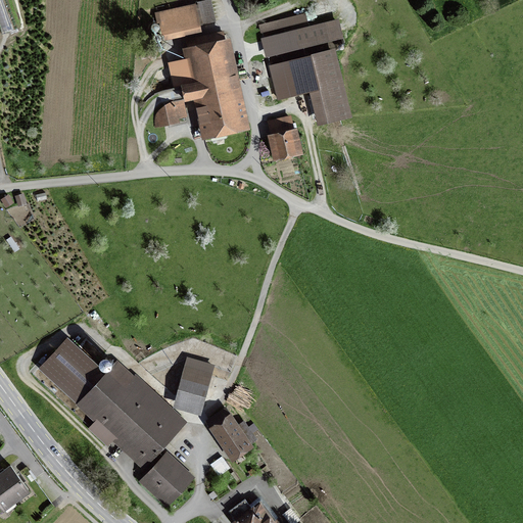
[(0,0),(0,22),(3,32),(13,28),(3,0),(0,0)]
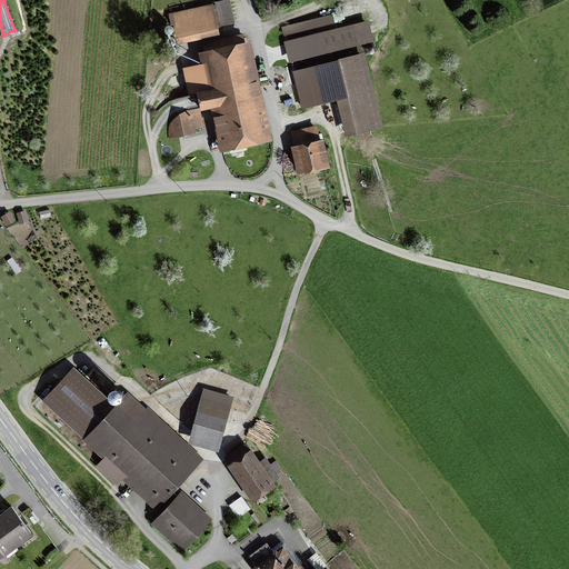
[(233,22),(228,0),(225,0),(215,2),(220,26),(233,22)]
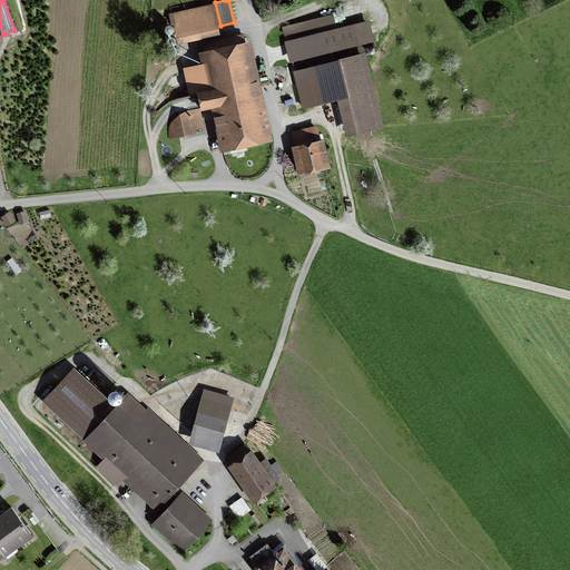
[(209,8),(174,16),(178,38),(214,30),(209,8)]
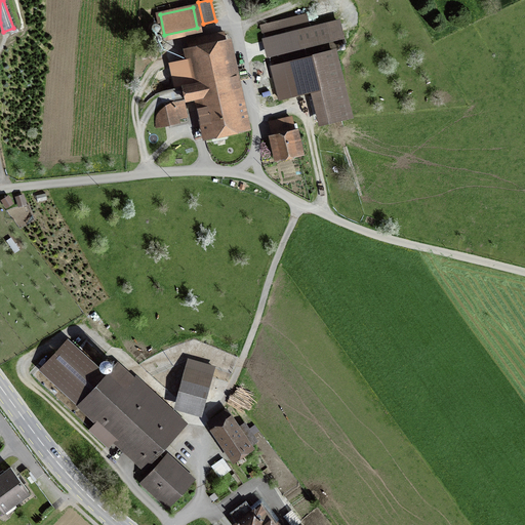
[(326,26),(296,33),(299,44),(329,37),(326,26)]
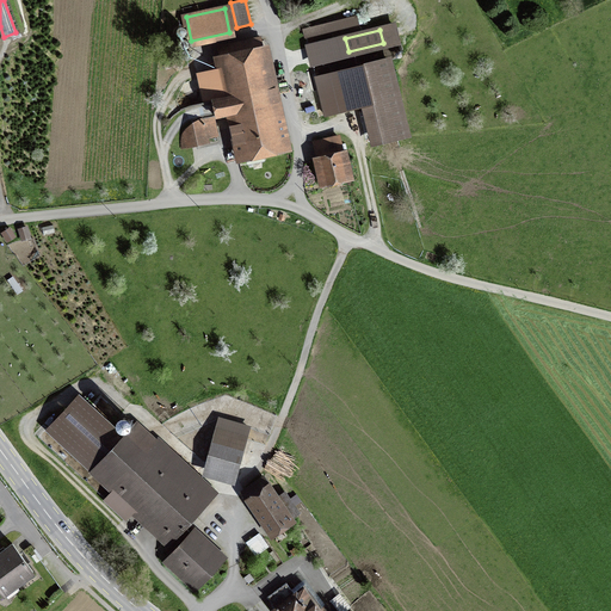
[(244,155),(282,147),(259,39),(221,48),(226,71),(217,73),(220,82),(228,81),(232,97),(214,102),(217,116),(234,112),(238,125),(232,127),(233,130),(238,129),(244,155)]
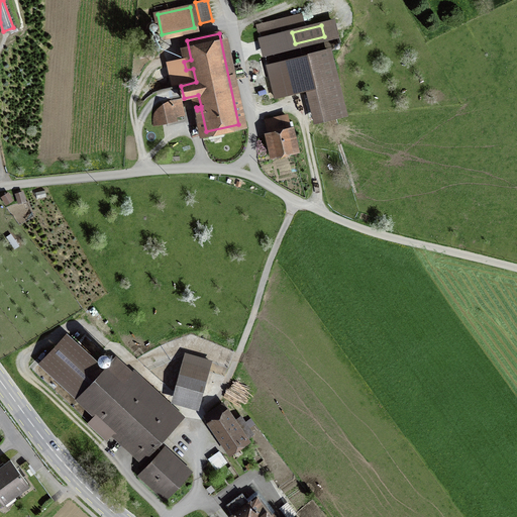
[(141,57),(151,55),(150,47),(140,49),(141,57)]
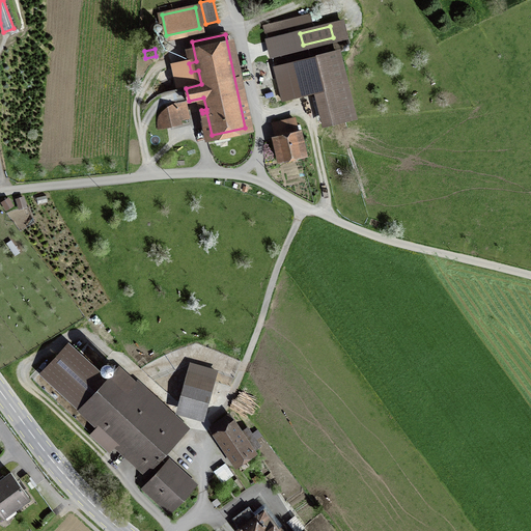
[(306,60),(323,124),(353,117),(337,52),(306,60)]
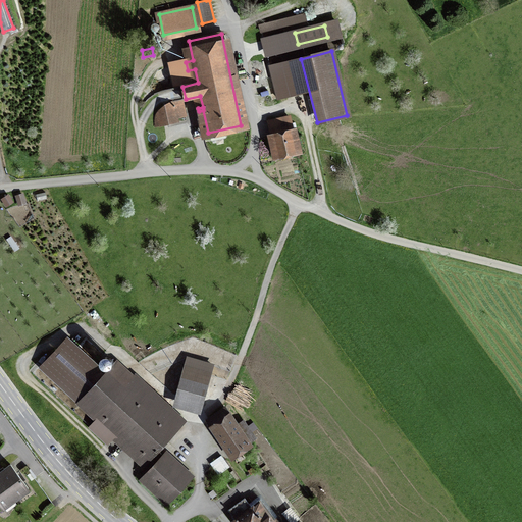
[(174,115),(185,113),(181,100),(173,101),(165,105),(158,111),(158,114),(160,122),(175,118),(174,115)]
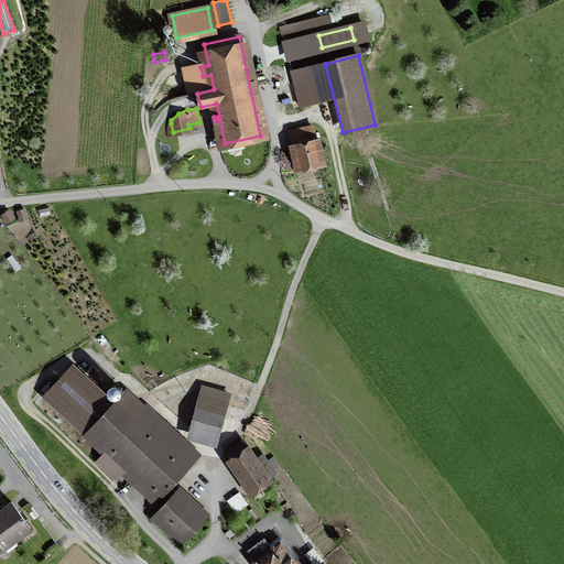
[(294,148),(300,169),(321,164),(316,142),(294,148)]
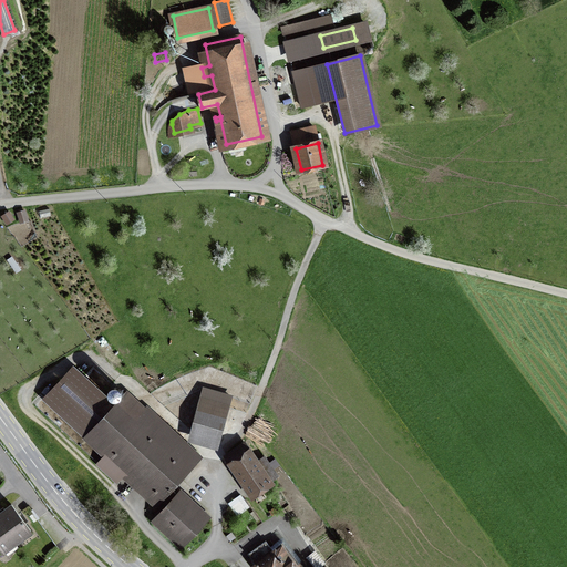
[(27,208),(18,212),(21,222),(30,219),(27,208)]
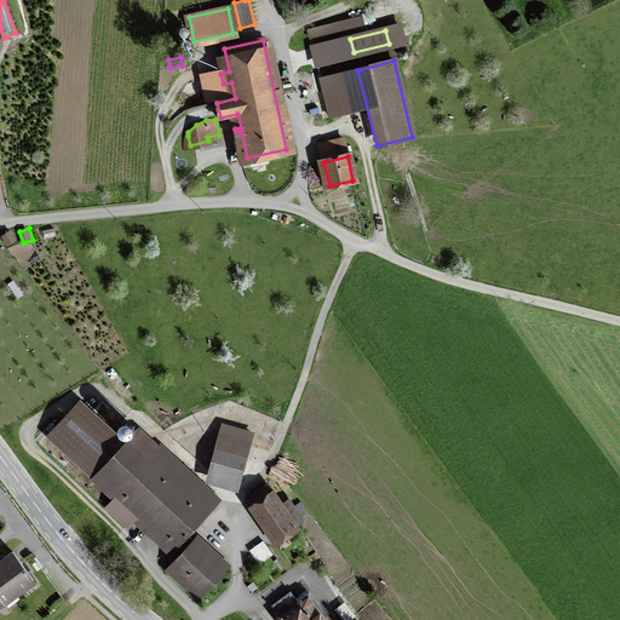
[(11,230),(5,234),(21,268),(41,258),(33,240),(24,245),(19,235),(15,237),(11,230)]
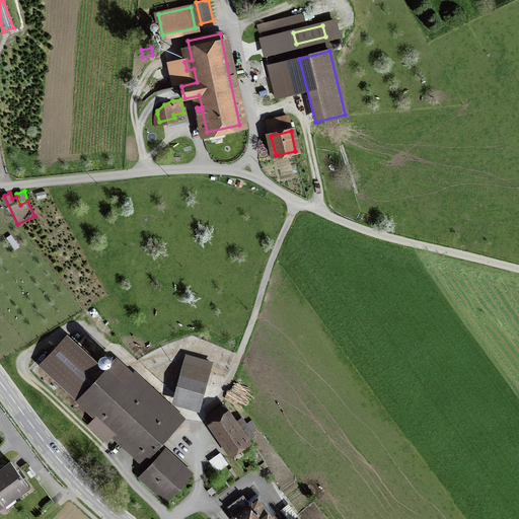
[(81,372),(94,358),(67,335),(39,366),(74,397),(90,380),(81,372)]
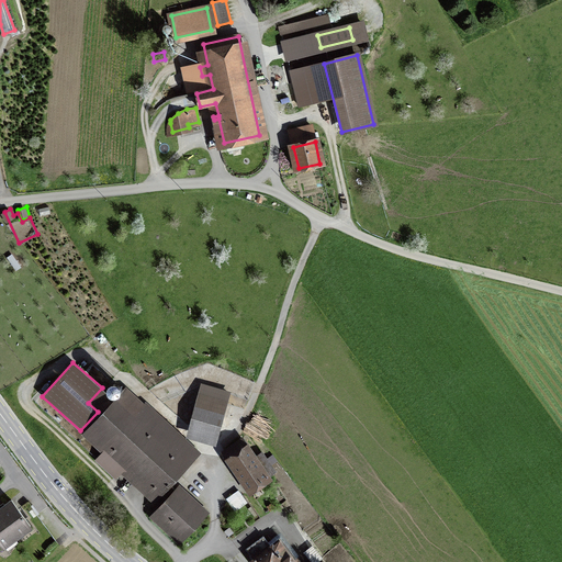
[(143,478),(158,492),(168,482),(195,452),(182,440),(171,452),(144,427),(155,415),(145,406),(134,418),(116,403),(87,435),(138,482),(143,478)]
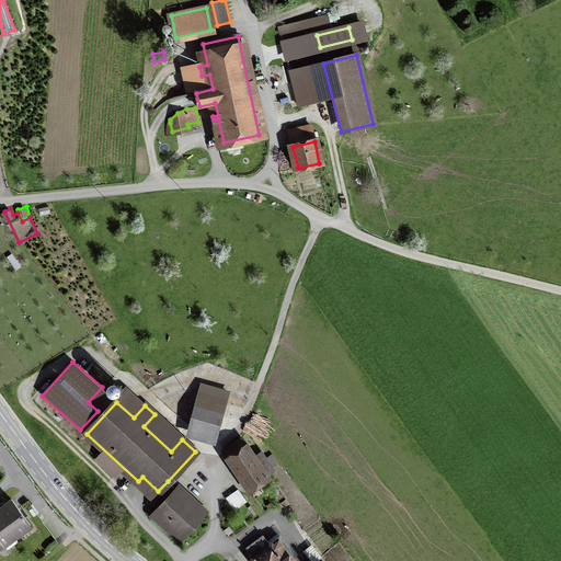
[(220,416),(195,409),(191,426),(216,434),(220,416)]
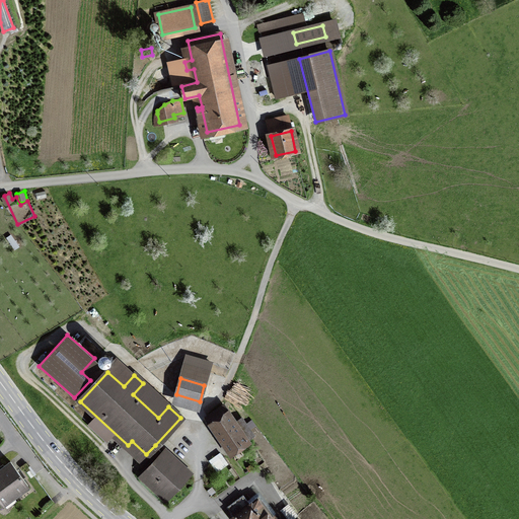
[(208,418),(231,452),(246,442),(223,408),(208,418)]
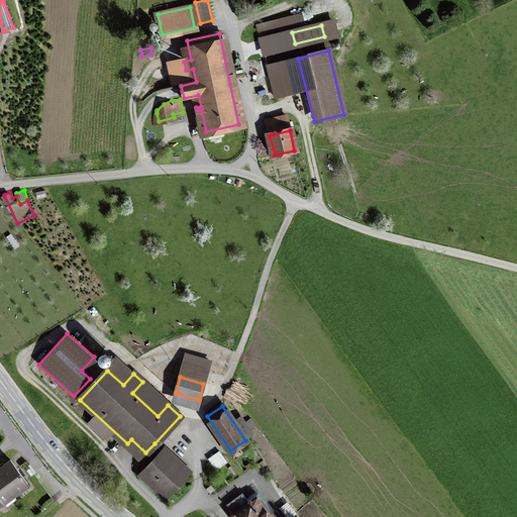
[(185,472),(154,443),(145,452),(153,460),(142,473),(165,493),(185,472)]
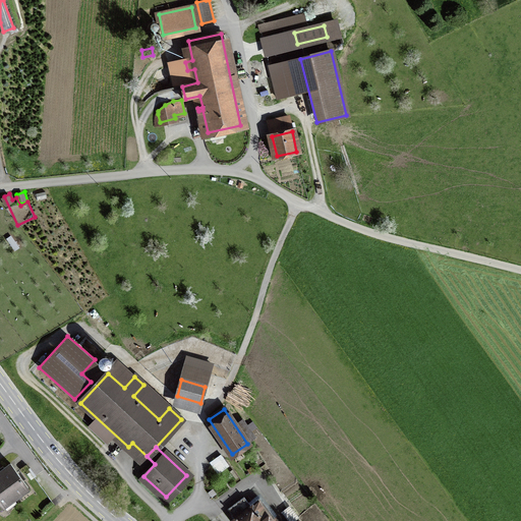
[(222,453),(211,461),(219,473),(230,465),(222,453)]
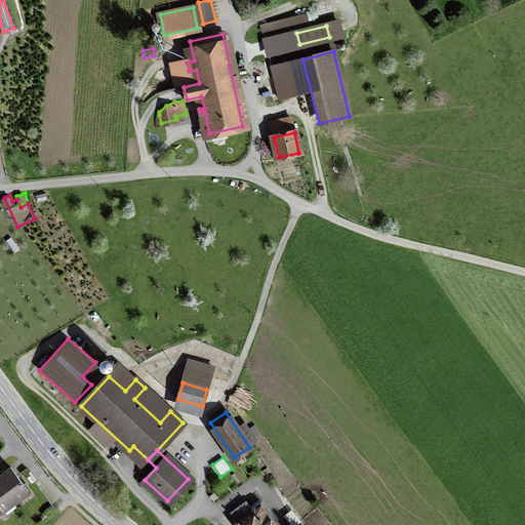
[(10,467),(0,474),(0,481),(14,501),(29,491),(10,467)]
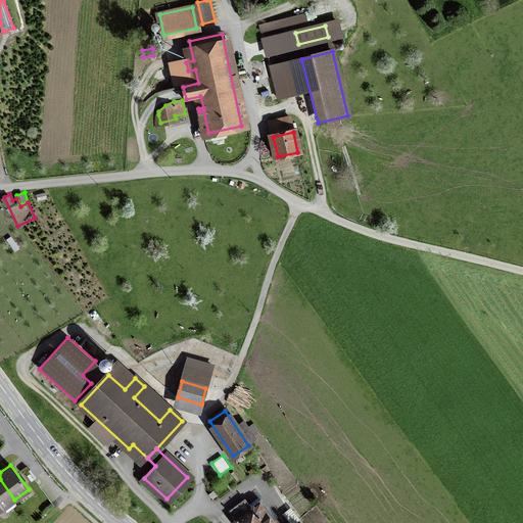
[(14,500),(0,479),(0,508),(1,509),(14,500)]
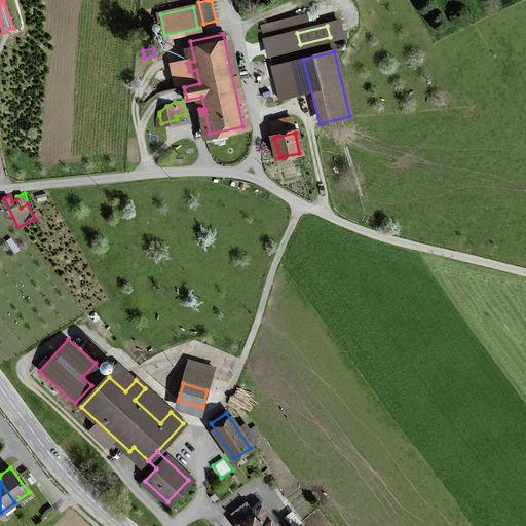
[(247,501),(229,514),(238,525),(279,525),(262,502),(253,510),(247,501)]
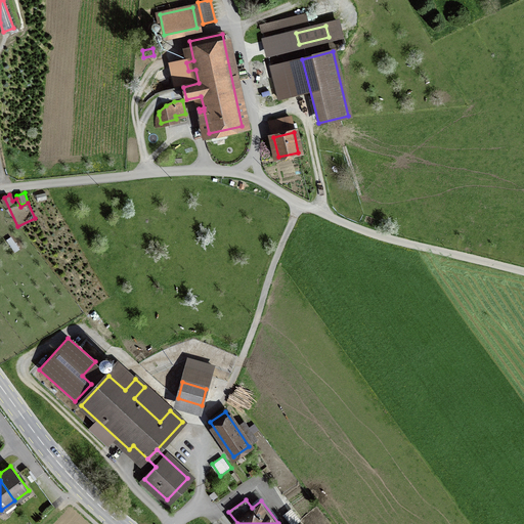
[(294,508),(285,513),(291,523),(294,523),(301,520),(294,508)]
